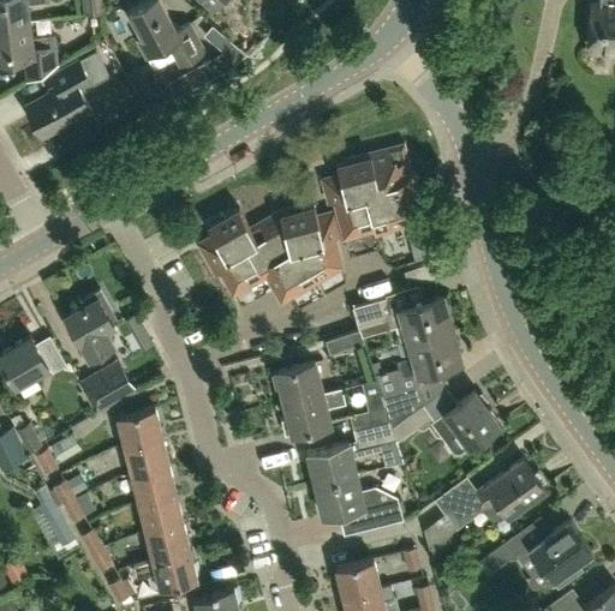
[(0,0),(0,25),(29,23),(28,5),(49,3),(48,0),(0,0)]
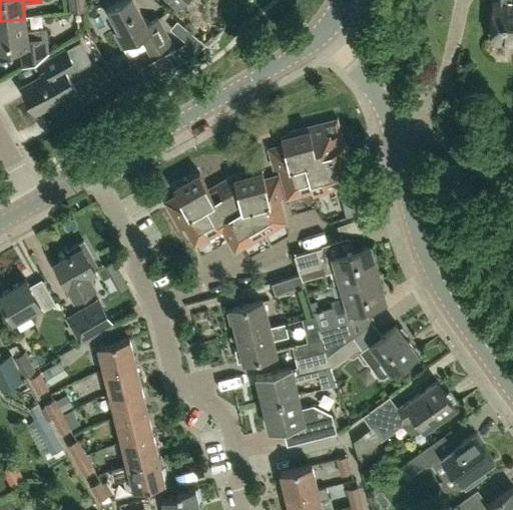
[(68,0),(70,13),(86,11),(85,0),(68,0)]
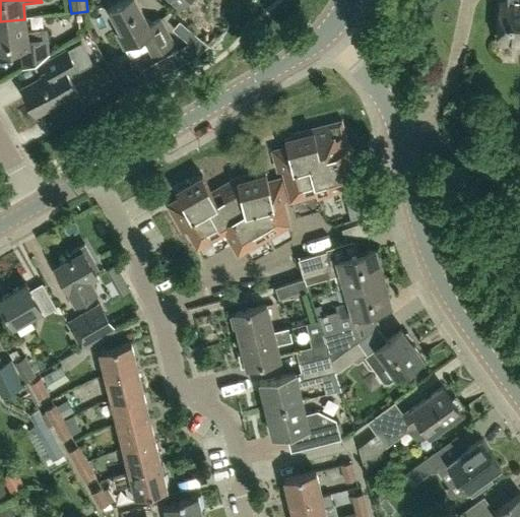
[(150,27),(135,0),(129,0),(109,11),(122,35),(118,38),(124,49),(143,40),(152,57),(174,46),(160,21),(150,27)]
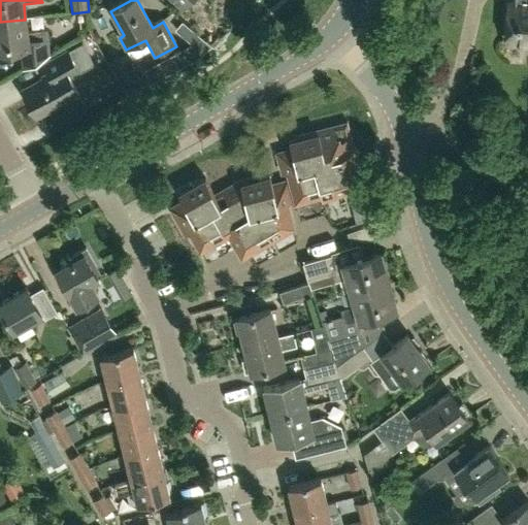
[(527,0),(512,0),(509,45),(527,45),(527,0)]
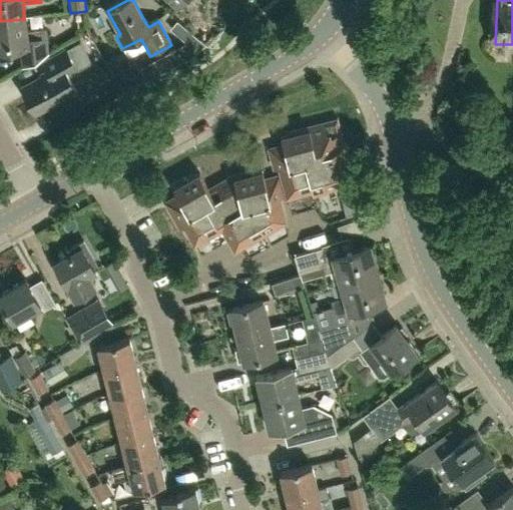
[(24,19),(0,21),(0,50),(21,48),(24,69),(48,57),(45,31),(26,33),(24,19)]
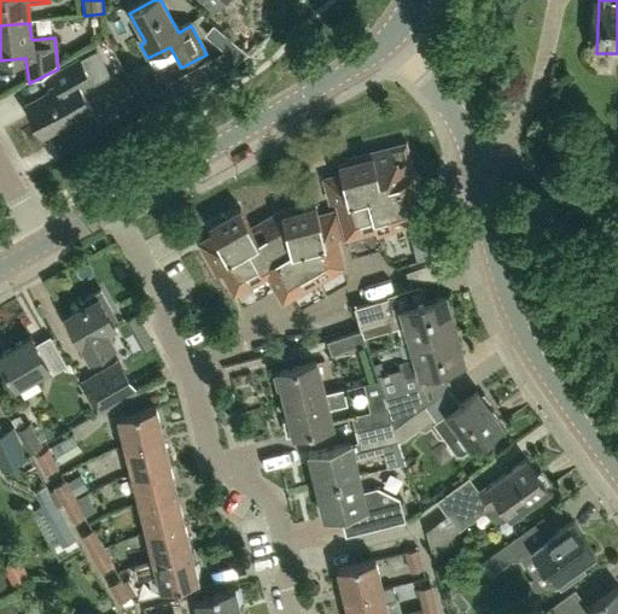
[(109,77),(97,53),(52,76),(60,91),(30,106),(46,136),(91,113),(80,93),(108,79),(108,77),(109,77)]
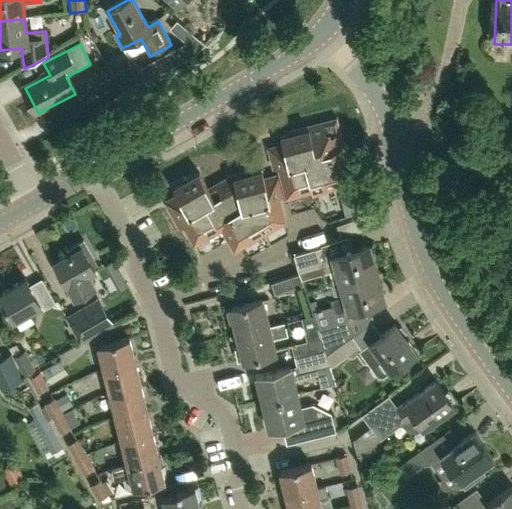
[(286,198),(339,184),(334,167),(344,165),(333,125),(280,139),(282,146),(266,150),(272,172),(279,170),(280,174),(286,197),(286,198)]
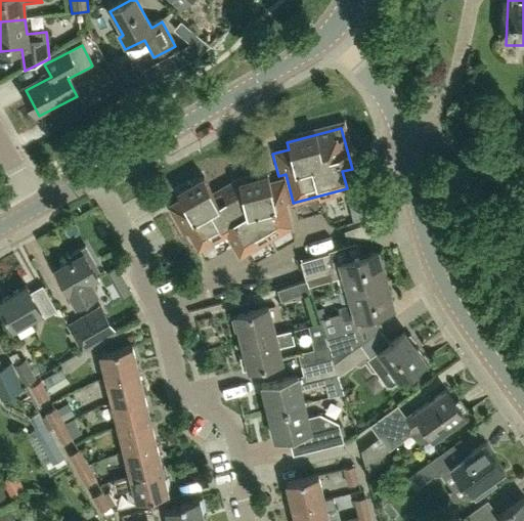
[(285,204),(293,202),(287,178),(269,183),(267,176),(238,183),(214,198),(204,178),(191,184),(188,183),(187,187),(177,193),(181,200),(167,208),(182,235),(188,232),(204,259),(231,244),(239,258),(245,255),(252,266),(295,241),(285,204)]
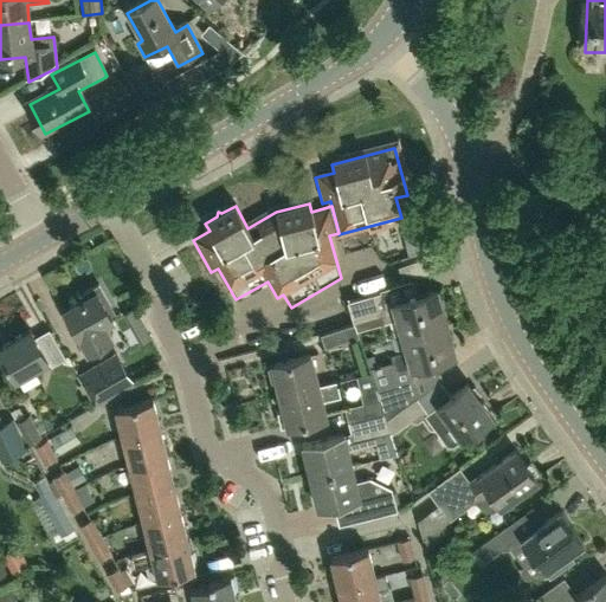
[(420,245),(407,248),(410,258),(423,254),(420,245)]
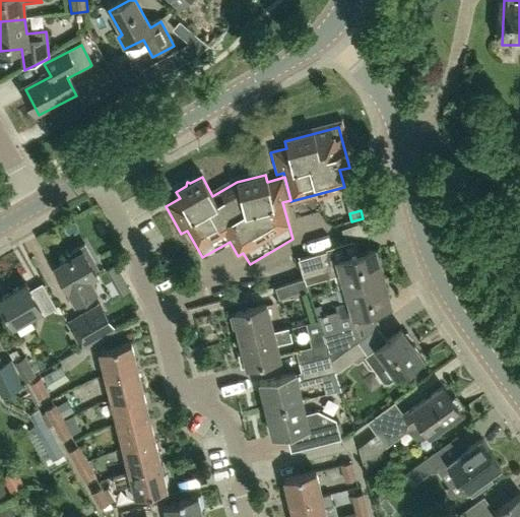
[(346,246),(371,238),(367,223),(342,232),(346,246)]
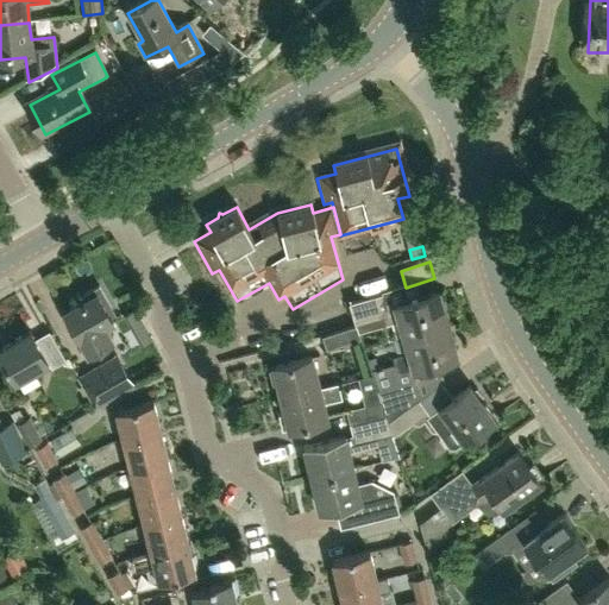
[(86,302),(66,315),(82,344),(92,360),(107,351),(105,346),(115,340),(108,328),(117,323),(107,309),(112,306),(101,288),(83,298),(86,302)]
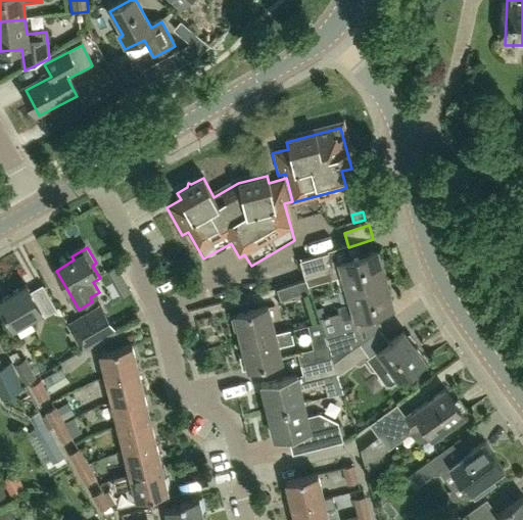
[(347,293),(384,282),(376,253),(334,266),(331,253),(299,263),(304,279),(326,273),(329,282),(342,278),(347,293)]
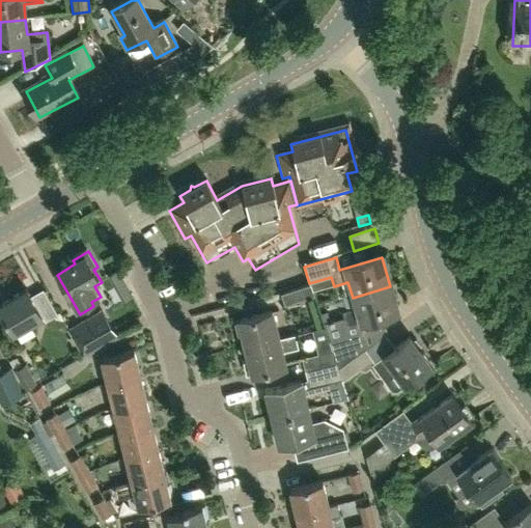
[(285,308),(314,300),(310,286),(282,296),(285,308)]
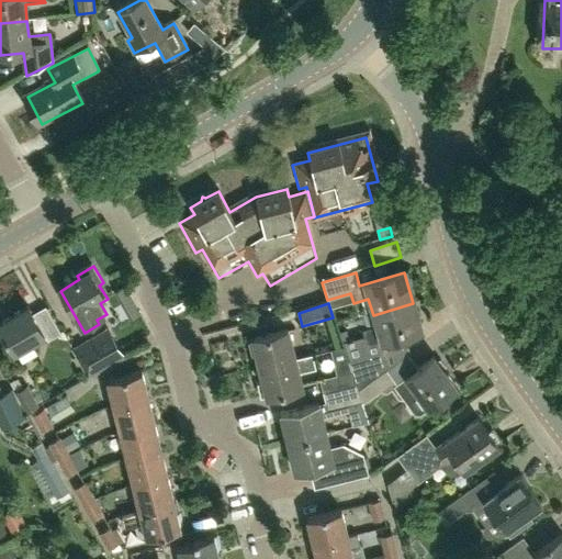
[(359,393),(388,372),(386,371),(379,344),(422,332),(413,303),(373,315),(377,328),(362,333),(367,348),(368,348),(370,356),(349,362),(352,372),(357,387),(359,393)]
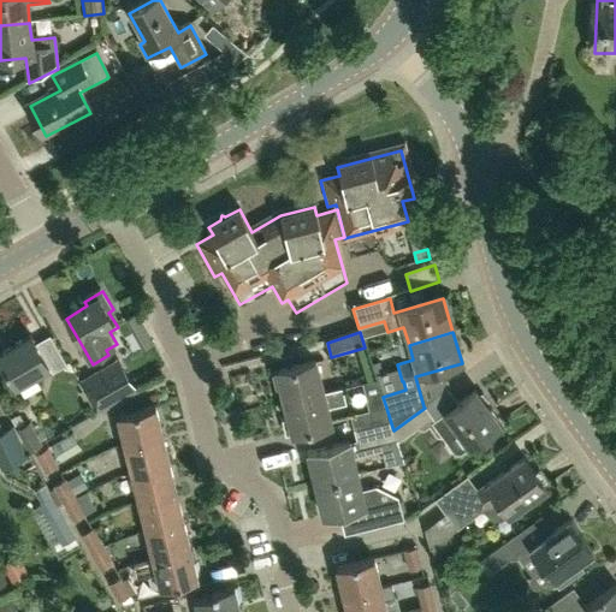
[(67,364),(51,336),(35,344),(31,337),(0,355),(0,361),(17,388),(49,369),(52,373),(67,364)]
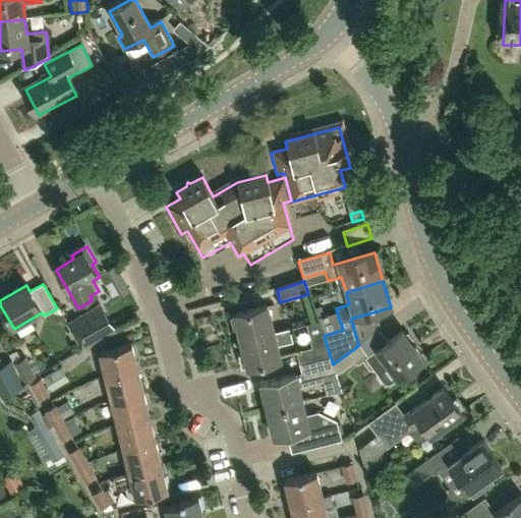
[(82,351),(113,334),(99,307),(68,326),(82,351)]
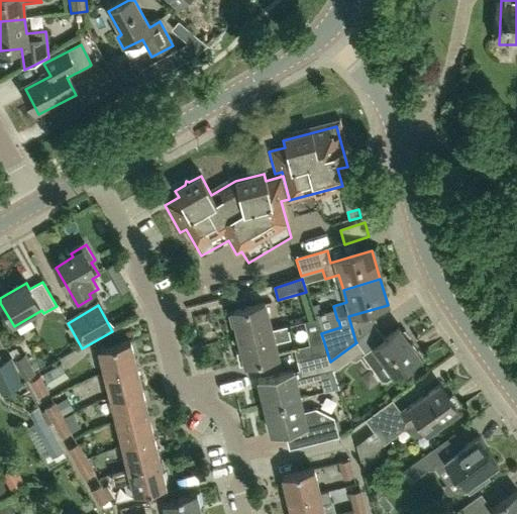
[(239,339),(272,331),(266,305),(233,313),(239,339)]
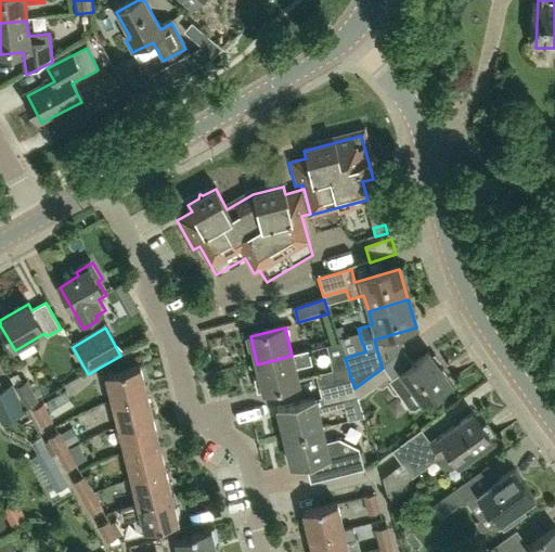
[(310,352),(292,356),(257,364),(260,377),(255,379),(258,394),(265,393),(299,384),(296,370),(313,366),(310,352)]
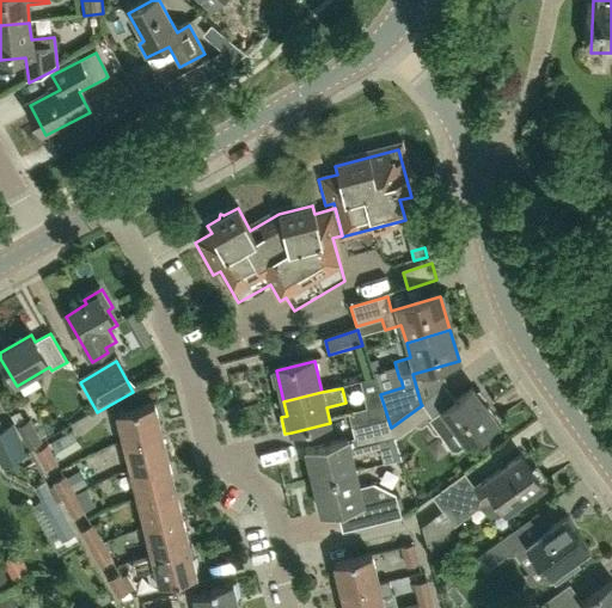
[(391,428),(396,441),(427,424),(435,436),(440,436),(451,452),(458,454),(466,447),(466,448),(497,425),(471,391),(433,419),(422,405),(391,428)]
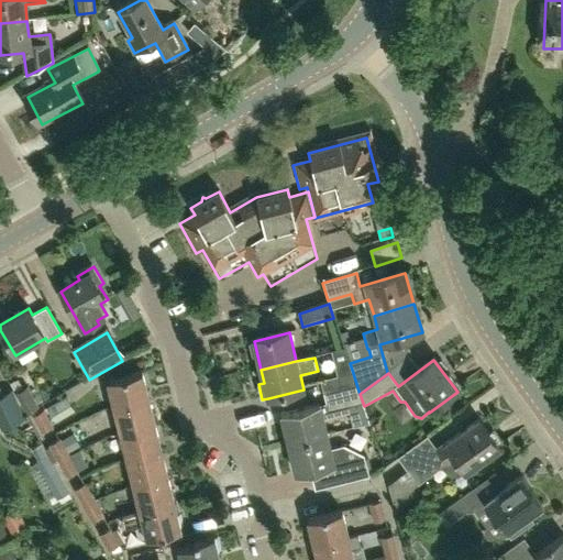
[(324,396),(357,387),(353,373),(320,382),(324,396)]
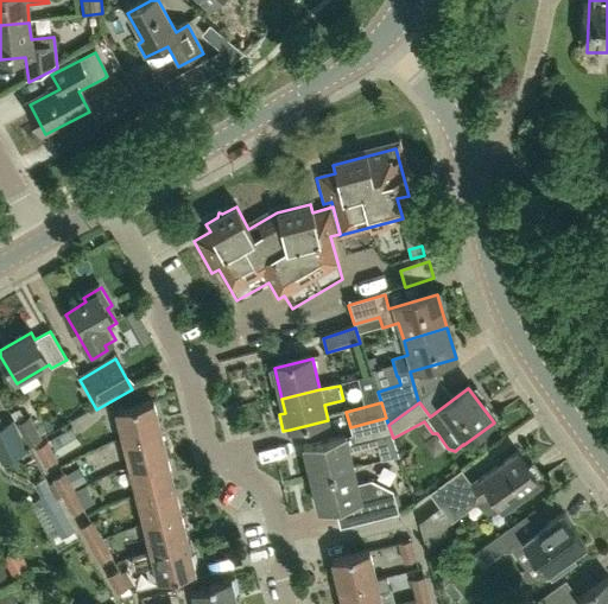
[(124,442),(162,432),(154,404),(116,413),(124,442)]
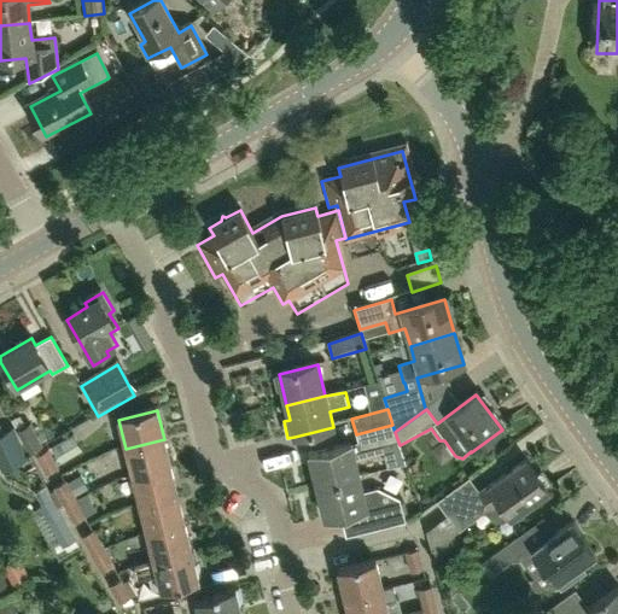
[(12,430),(28,456),(44,448),(42,445),(56,438),(50,428),(38,436),(31,425),(25,426),(21,416),(11,422),(13,428),(12,430)]
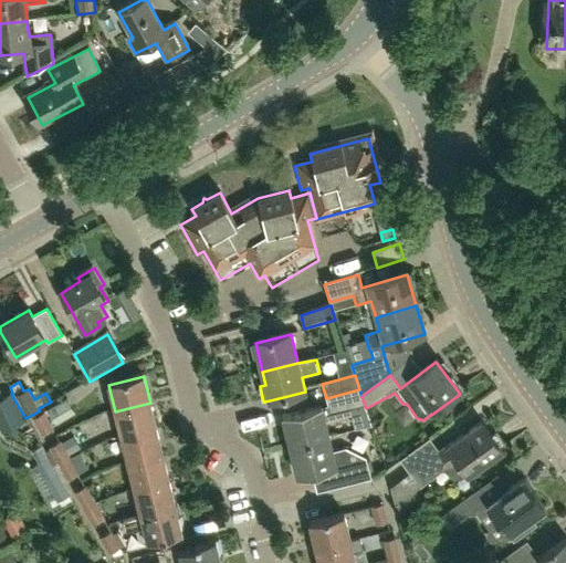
[(366,408),(362,396),(359,389),(326,398),(328,408),(284,419),(291,448),(329,439),(325,424),(337,420),(348,417),(347,412),(365,408),(366,408)]
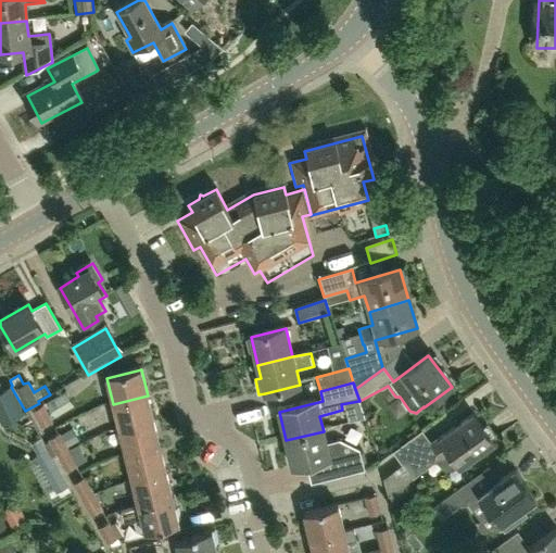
[(24,412),(25,411),(11,387),(0,391),(0,423),(2,427),(26,415),(24,412)]
